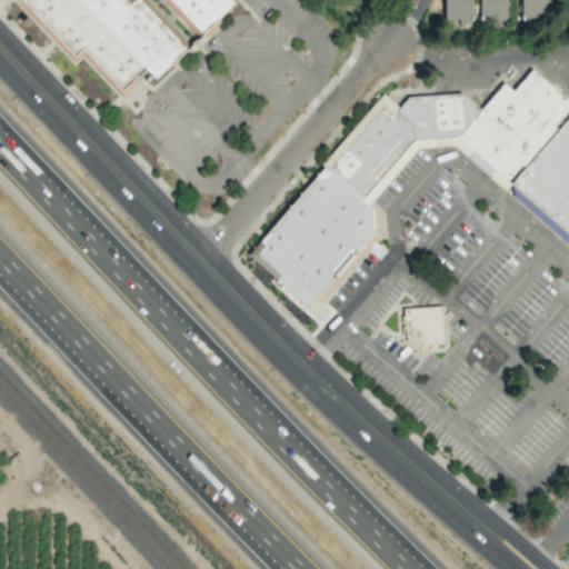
[(220,0),(237,18),(142,102),(138,98),(122,112),(82,67),(75,75),(8,0),(220,0)]
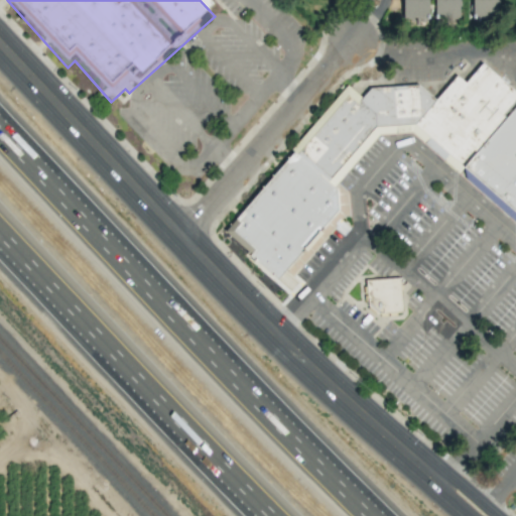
[(402,0),(403,20),(427,20),(427,0),(433,0),(434,13),(447,13),(447,19),(460,19),(460,0),(402,0)]
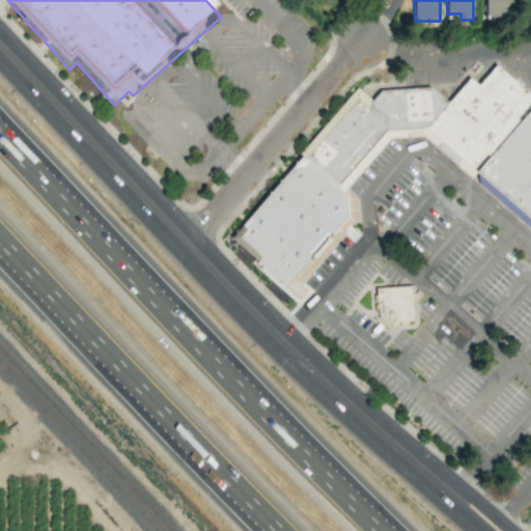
[(485,0),(486,19),(513,19),(512,0),(485,0)]
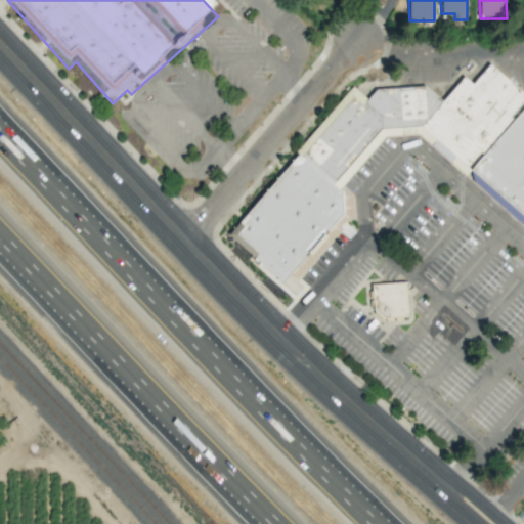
[(284,285),(318,245),(323,248),(350,216),(349,198),(340,191),(383,137),(417,134),(523,226),(523,93),(491,66),(475,85),(464,77),(442,102),(426,87),(377,91),(367,100),(352,86),(227,234),(284,285)]
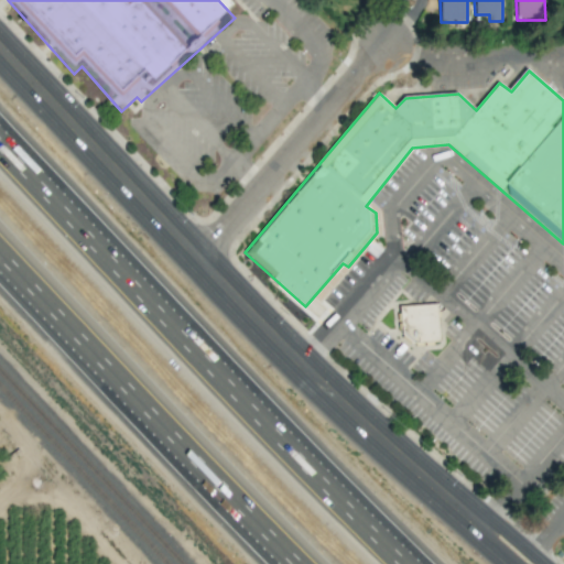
[(440,340),(437,304),(399,305),(400,342),(440,340)]
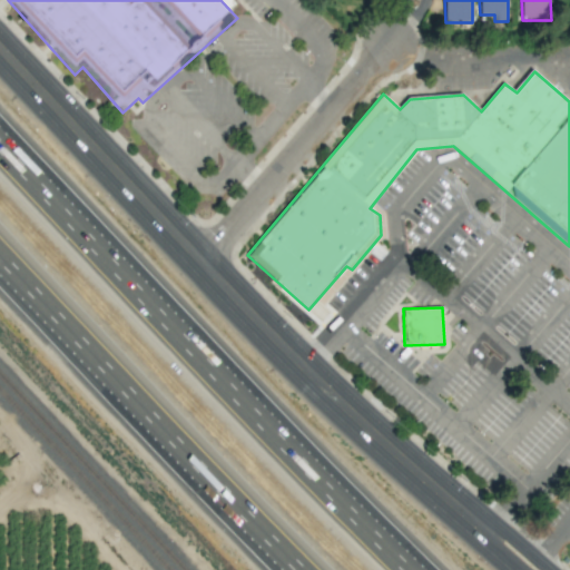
All buildings are outlined.
